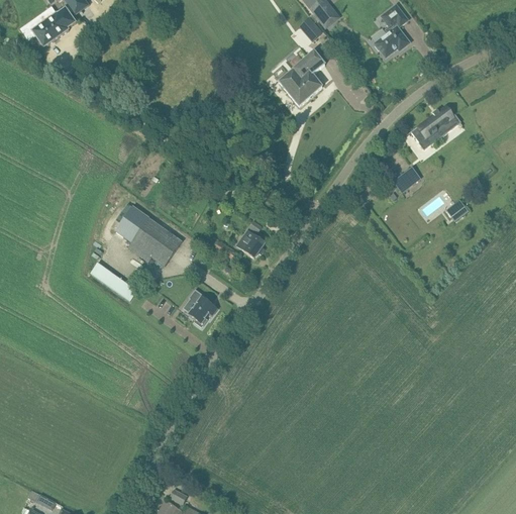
[(31,21),(20,28),(28,39),(34,34),(43,46),(68,29),(67,27),(75,21),(68,12),(71,9),(74,13),(87,4),(84,0),(65,0),(69,5),(65,8),(65,7),(57,13),(56,13),(35,27),(31,21)]
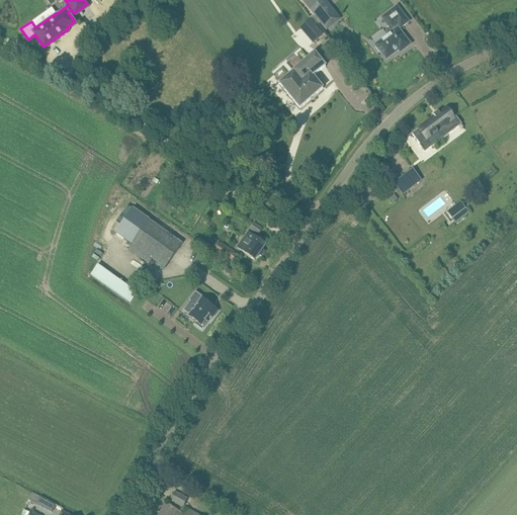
[(304,0),(326,27),(339,16),(326,0),(304,0)]
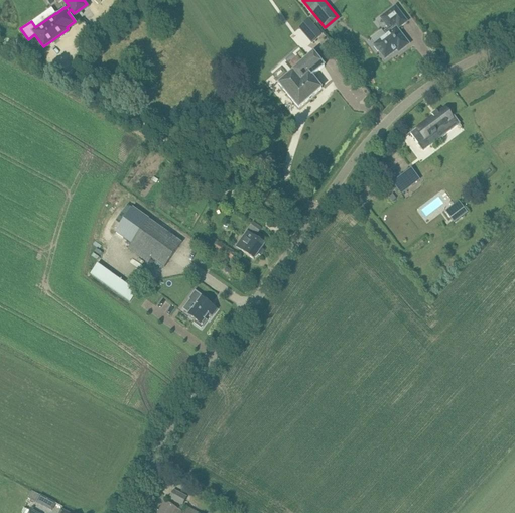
[(377,48),(378,47),(384,56),(396,46),(398,49),(408,41),(396,26),(398,24),(398,25),(406,19),(394,4),(380,15),(388,25),(384,28),(387,32),(373,42),(374,42),(373,43),(377,48)]
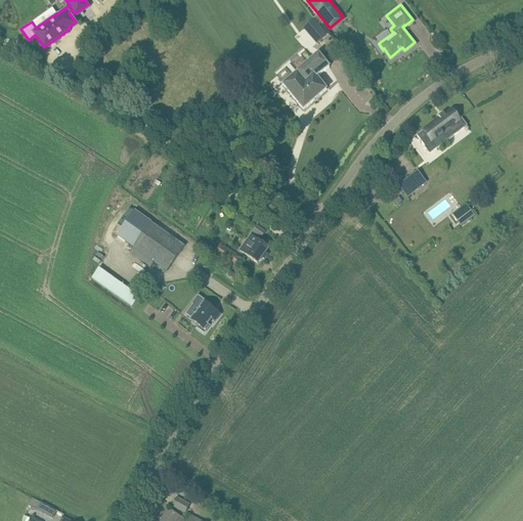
[(325,32),(312,17),(303,26),(315,40),(325,32)]
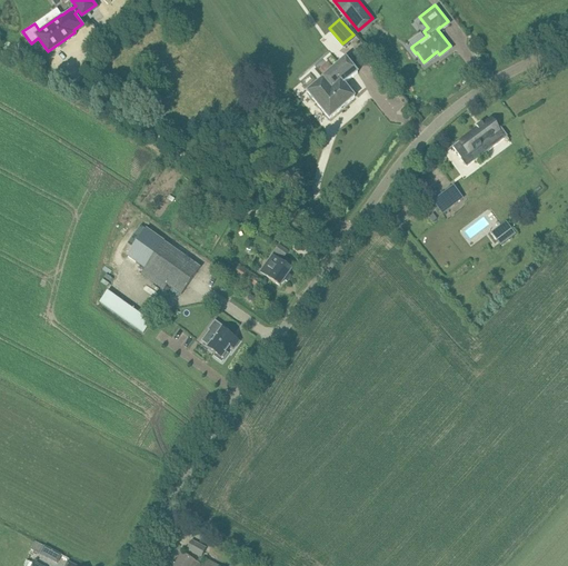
[(344,56),(306,90),(328,116),(354,95),(342,81),(356,70),(344,56)]
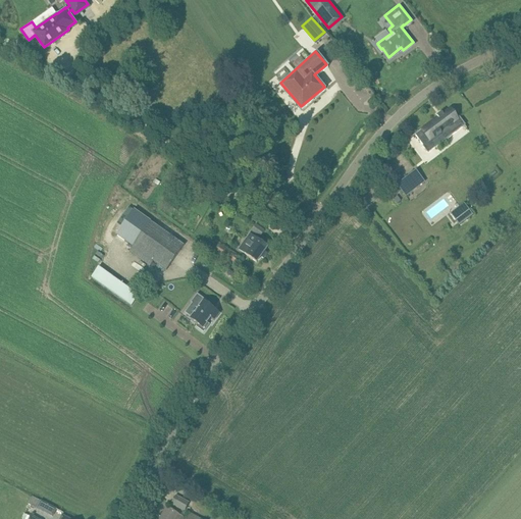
[(429,120),(409,136),(414,133),(422,143),(427,149),(433,145),(434,144),(430,139),(440,132),(445,137),(445,136),(461,123),(462,123),(463,122),(465,125),(466,125),(458,114),(457,114),(457,115),(456,115),(449,106),(443,111),(441,110),(436,113),(437,115),(429,120)]
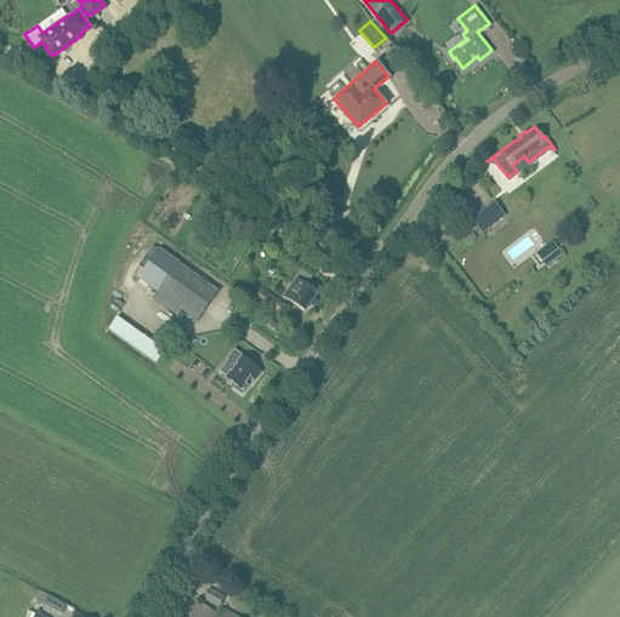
[(551,205),(552,204),(539,187),(529,194),(542,211),(545,210),(549,216),(556,210),(551,205)]
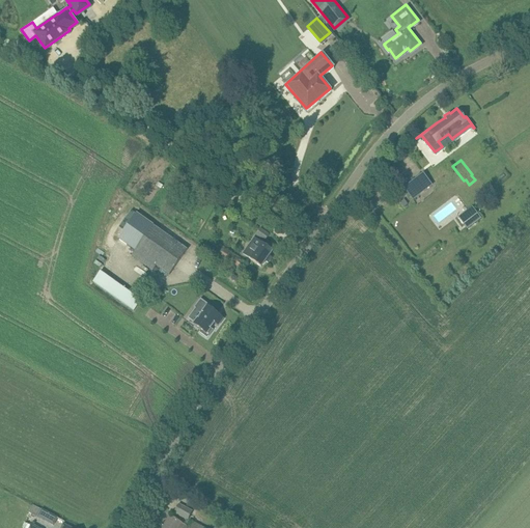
[(421,172),(403,186),(412,196),(430,182),(422,171),(421,172)]
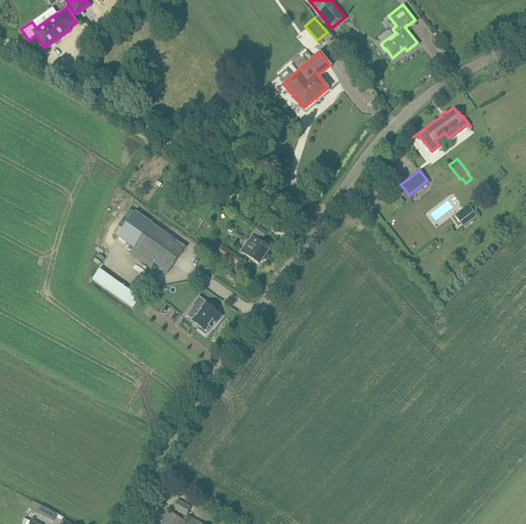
[(474,208),(458,218),(462,224),(478,214),(474,208)]
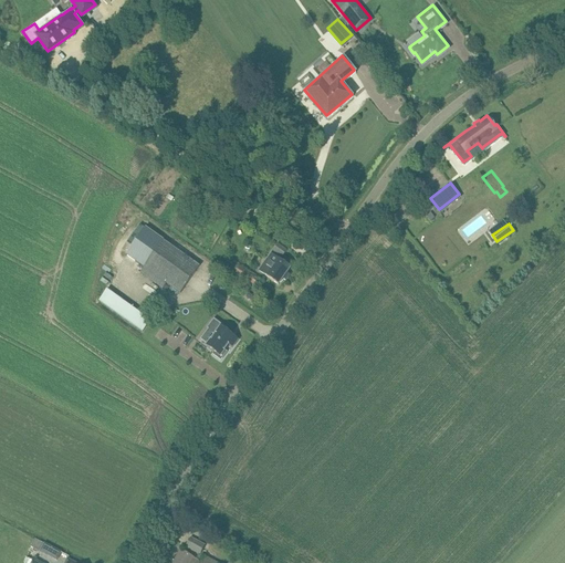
[(144,225),(125,251),(143,264),(163,237),(144,225)]
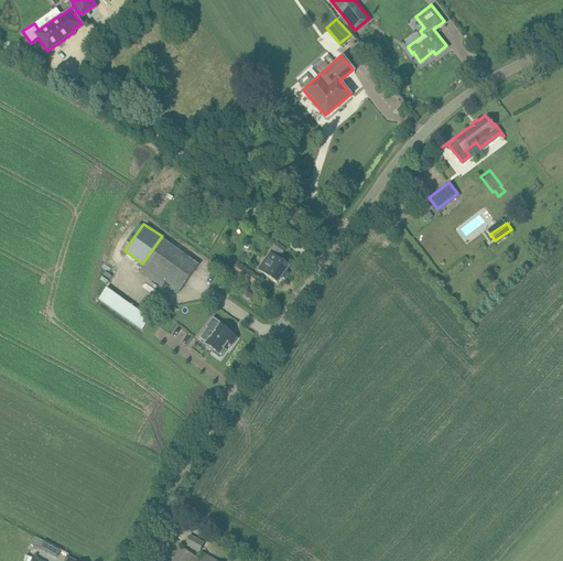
[(139,269),(152,278),(161,284),(164,279),(179,289),(198,262),(162,236),(142,263),(139,269)]
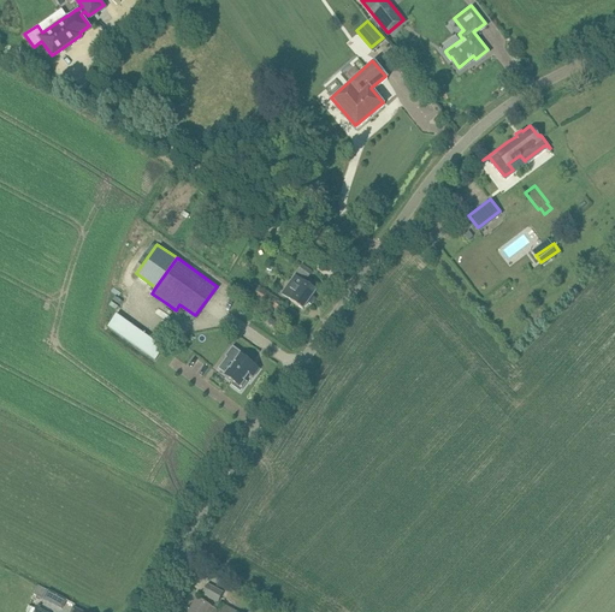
[(296,269),(307,278),(313,271),(301,262),(296,269)]
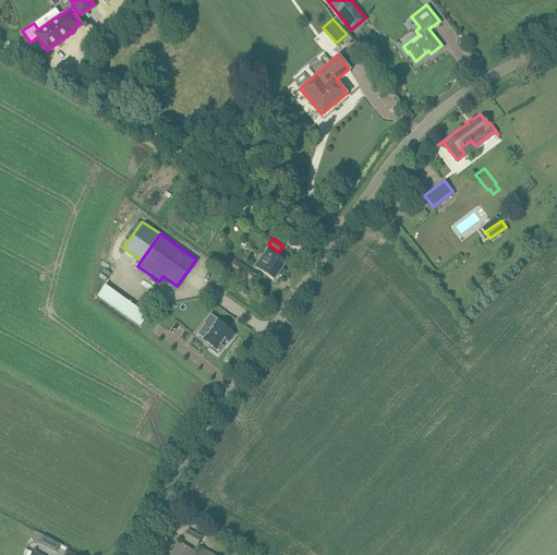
[(266,248),(262,252),(254,264),(274,278),(278,272),(280,274),(285,268),(282,266),(286,261),(266,248)]
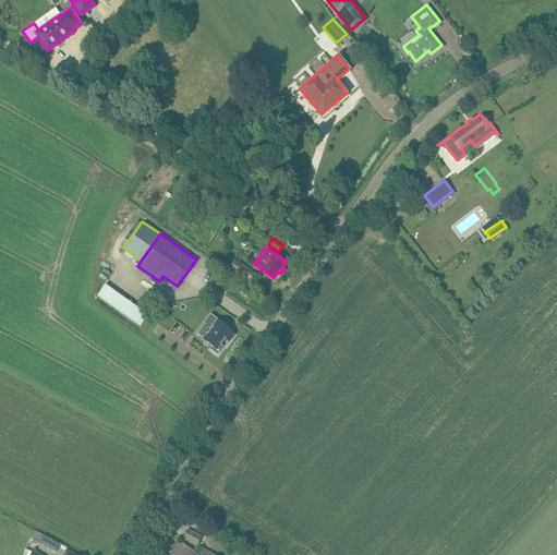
[(254,272),(233,256),(228,264),(249,279),(254,272)]
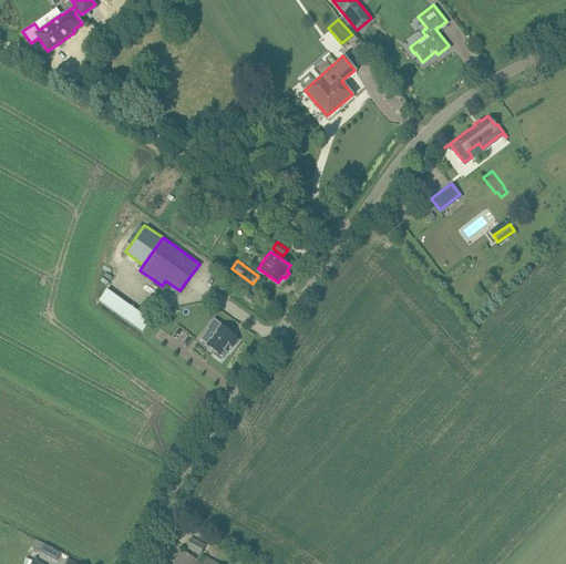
[(98,298),(142,329),(150,317),(105,286),(98,298)]
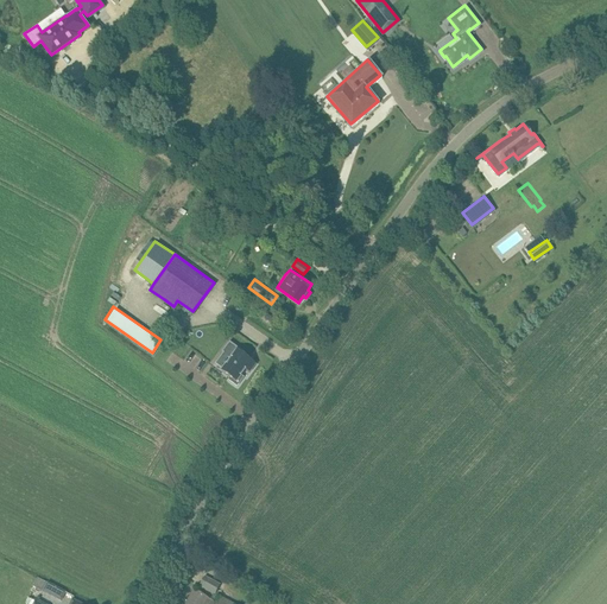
[(231,355),(221,368),(229,375),(228,376),(235,383),(242,375),(240,373),(245,367),(248,369),(254,362),(239,350),(241,348),(229,339),(221,349),(231,355)]
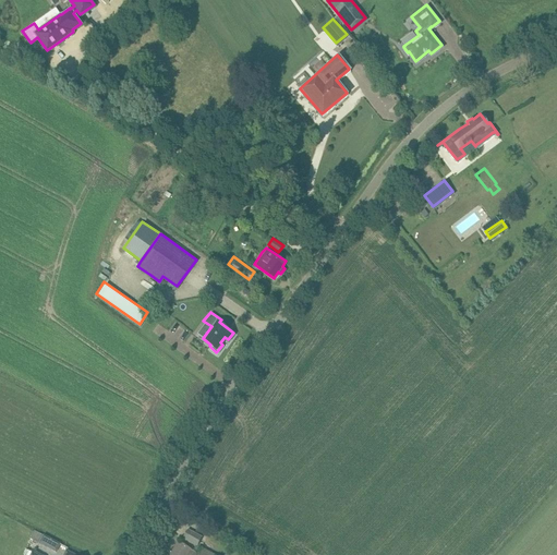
[(182,537),(196,544),(202,534),(188,527),(182,537)]
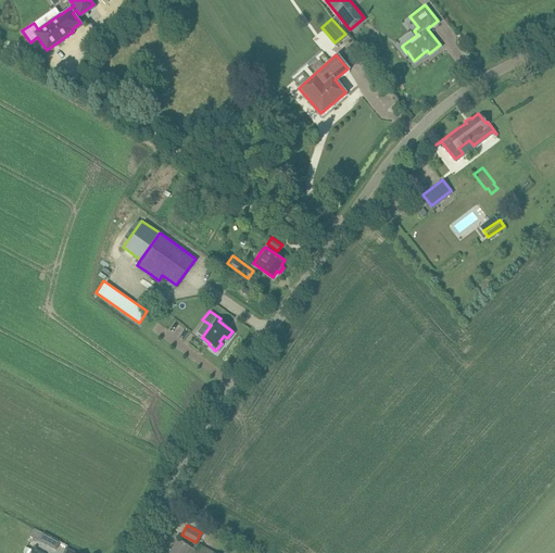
[(41,530),(37,539),(45,542),(49,535),(41,530)]
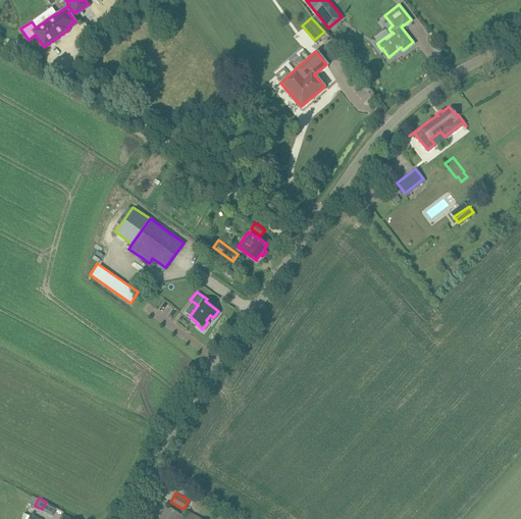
[(204,518),(187,510),(185,515),(165,505),(157,518),(204,518)]
